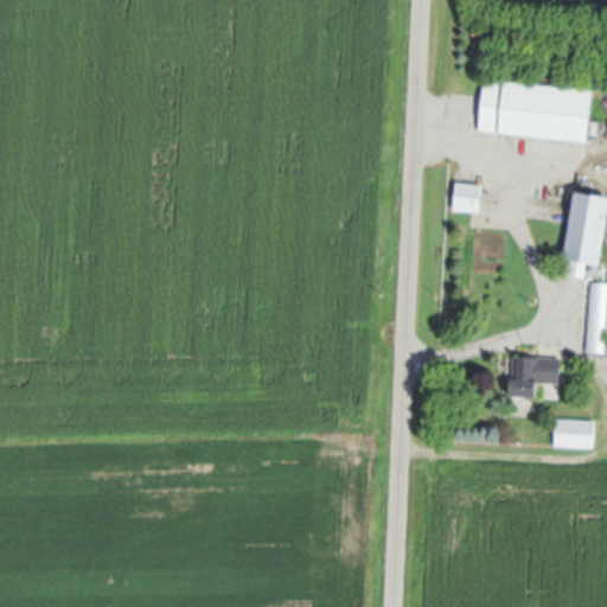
[(485,78),(594,90),(588,141),(479,129),(485,78)]
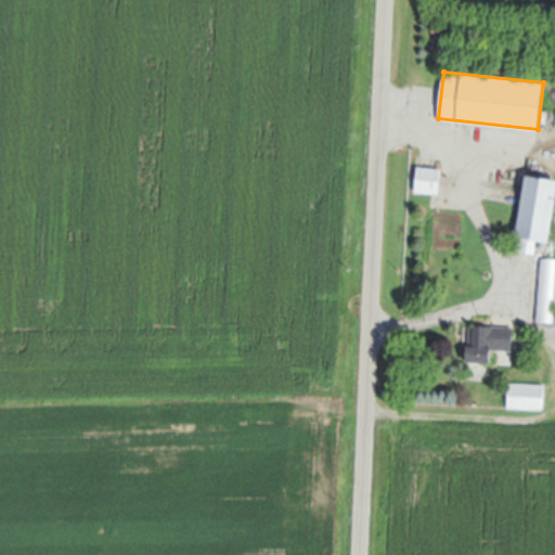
[(417,166),(441,168),(439,194),(415,192),(417,166)]
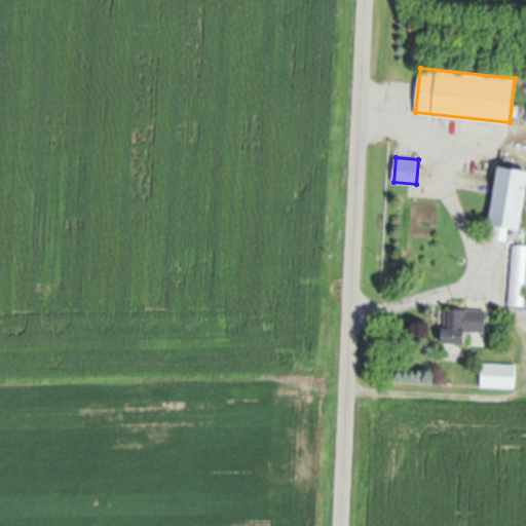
[(493,225),(489,224),(499,165),(525,170),(525,194),(520,230),(510,228),(506,240),(491,237),(493,225)]
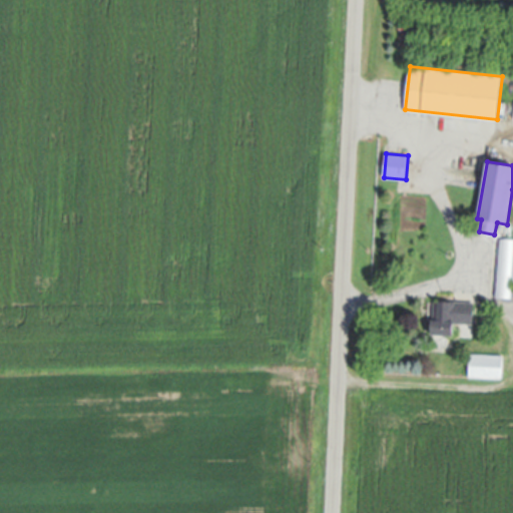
[(500,237),(512,237),(512,278),(512,298),(496,297),(500,237)]
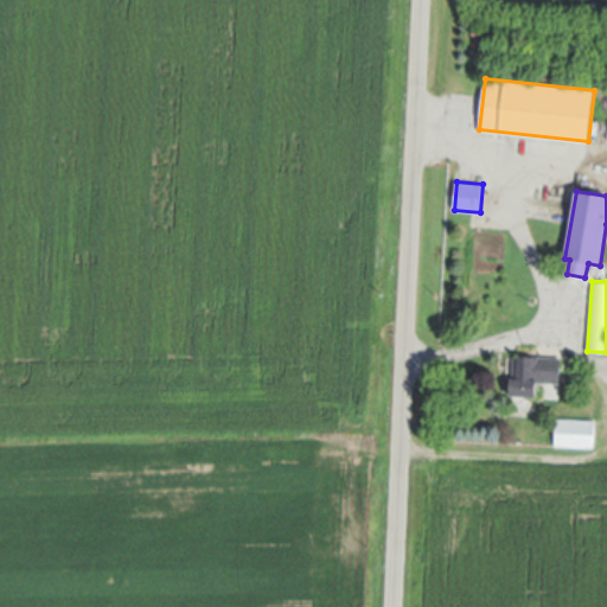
[(508,357),(517,357),(517,356),(534,357),(534,356),(538,357),(540,353),(555,355),(555,358),(562,358),(561,383),(537,382),(537,397),(511,396),(511,378),(508,378),(508,357)]
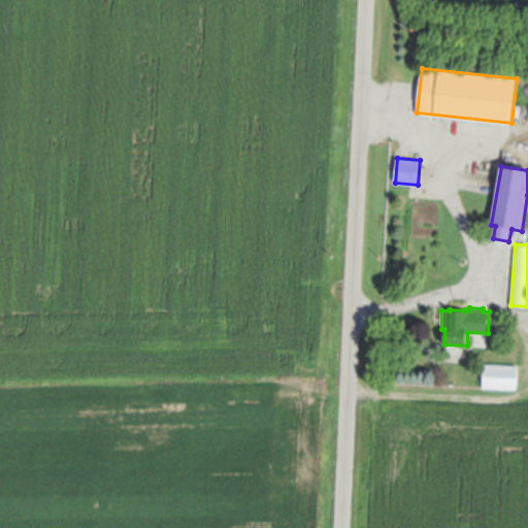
[(484,364),(518,365),(518,389),(483,388),(484,364)]
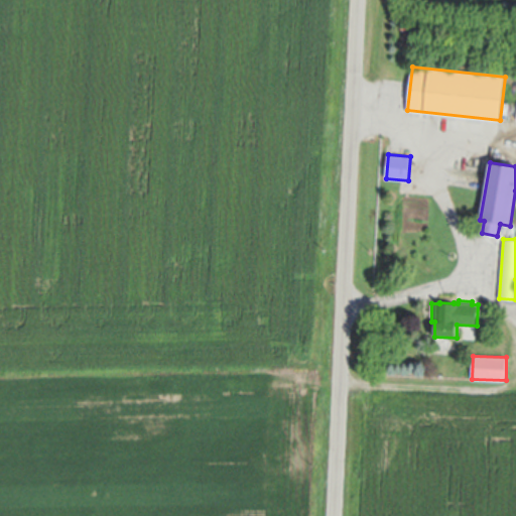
All buildings are outlined.
